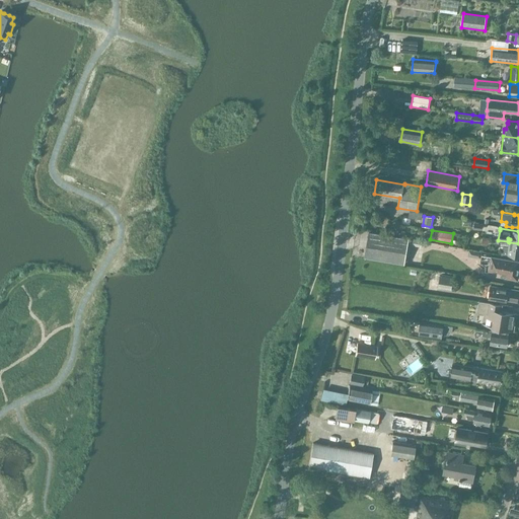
[(369,232),(365,256),(404,264),(408,244),(421,247),(422,240),(409,238),(408,239),(405,238),(401,238),(369,232)]
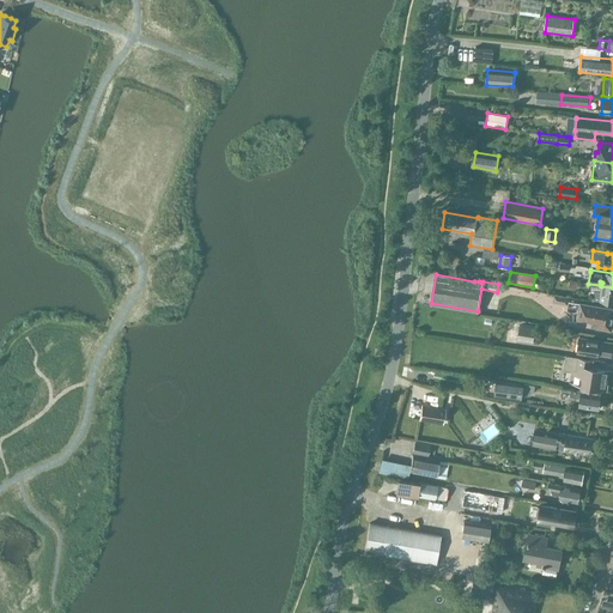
[(612,302),(612,287),(601,286),(601,291),(594,291),(593,299),(599,301),(612,302)]
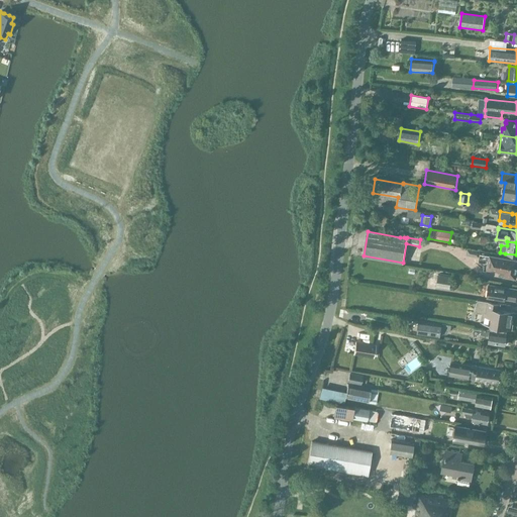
[(491,255),(490,255),(481,253),(479,263),(485,264),(484,271),(486,273),(488,271),(488,270),(488,269),(500,272),(499,276),(516,279),(516,273),(516,261),(491,255)]
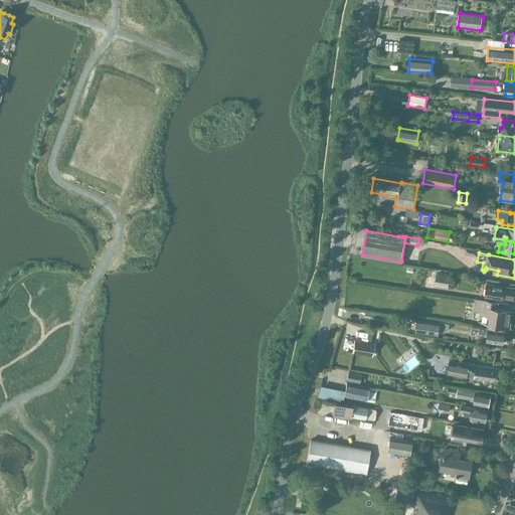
[(449,275),(438,273),(438,274),(436,286),(449,288),(451,276),(449,276),(449,275)]
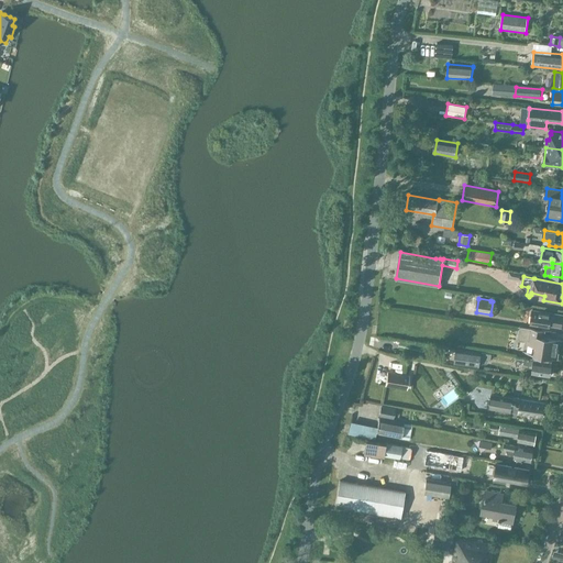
[(562,328),(562,318),(562,313),(532,309),(530,322),(562,328)]
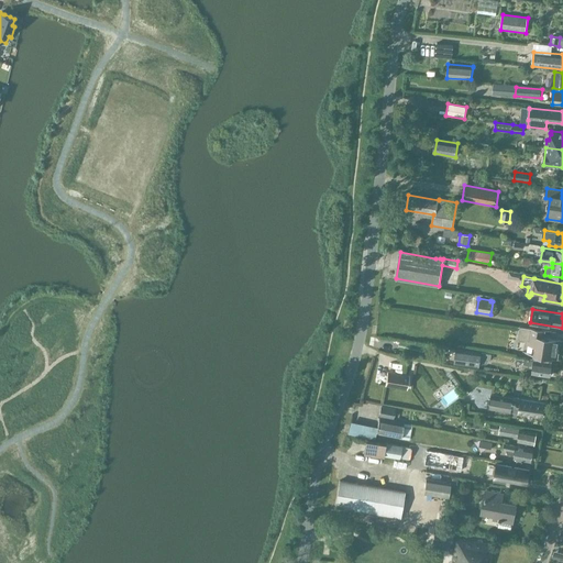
[(558,359),(560,341),(544,339),(545,331),(531,329),(520,327),(518,339),(529,341),(528,345),(532,346),(531,354),(558,359)]
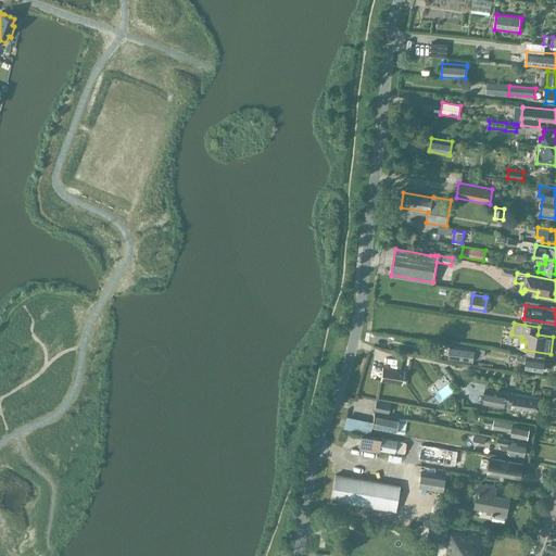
[(474,363),(476,348),(451,344),(449,358),(474,363)]
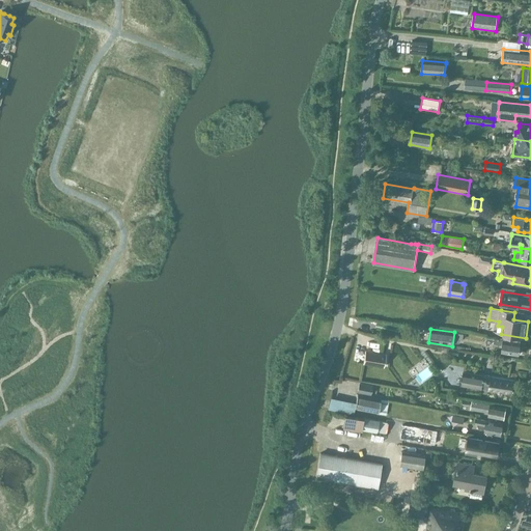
[(519,355),(521,342),(496,338),(494,346),(503,348),(502,353),(519,355)]
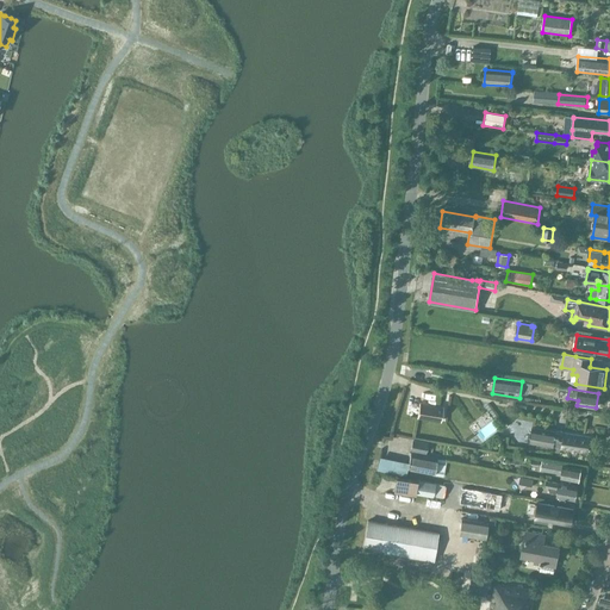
[(441,423),(443,406),(421,403),(417,419),(441,423)]
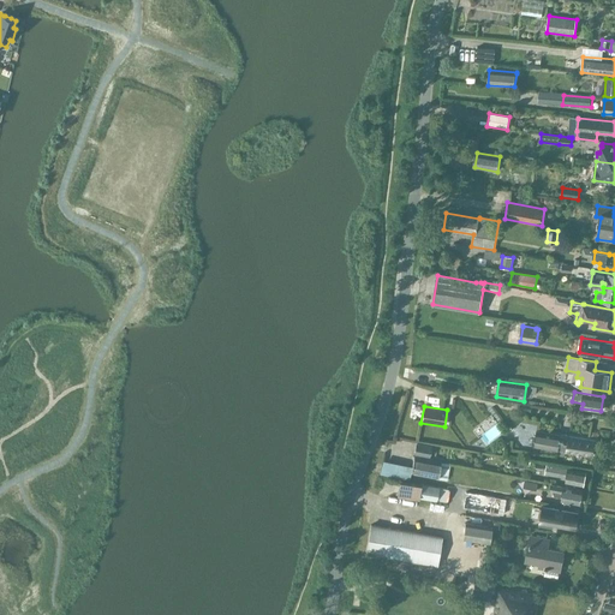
[(560,435),(537,431),(535,446),(559,449),(559,447),(567,448),(567,452),(592,457),(596,441),(568,437),(568,435),(560,434),(560,435)]
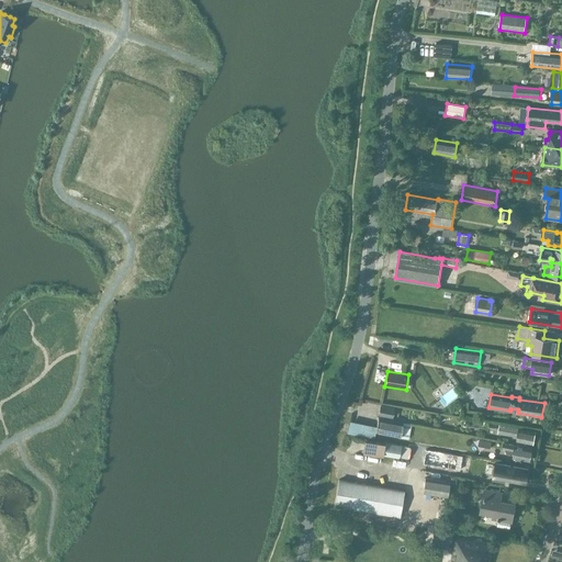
[(392,418),(393,415),(394,407),(381,405),(379,415),(392,418)]
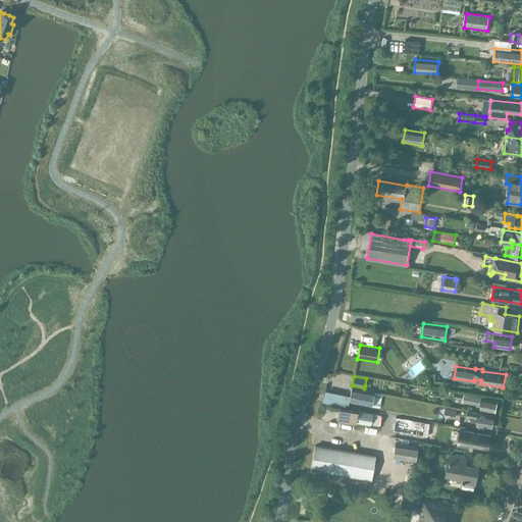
[(382,395),(352,387),(351,397),(337,394),(335,406),(349,408),(350,402),(379,408),(382,395)]
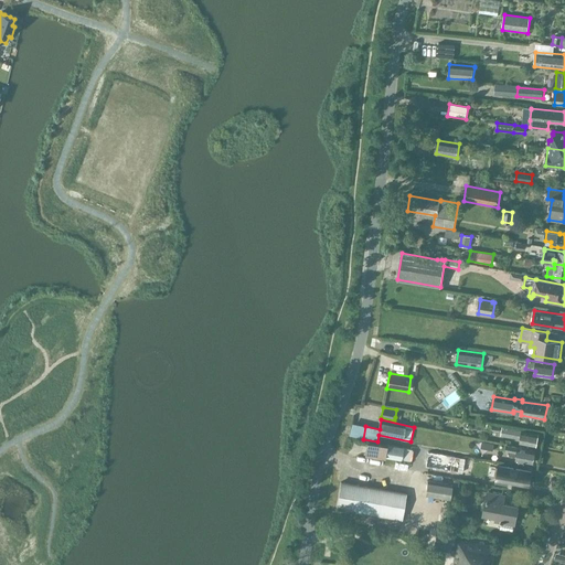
[(536,446),(539,434),(502,426),(501,435),(521,439),(520,443),(536,446)]
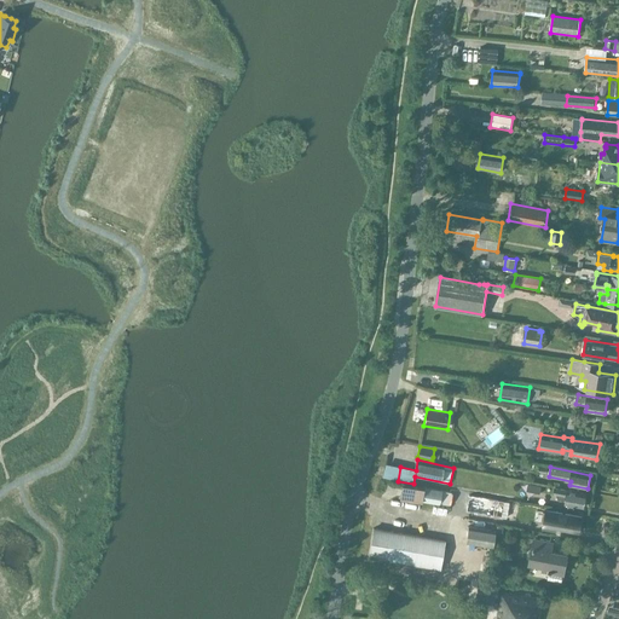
[(449,505),(451,492),(450,492),(441,491),(424,487),(401,484),(400,498),(422,502),(422,501),(439,504),(449,505)]
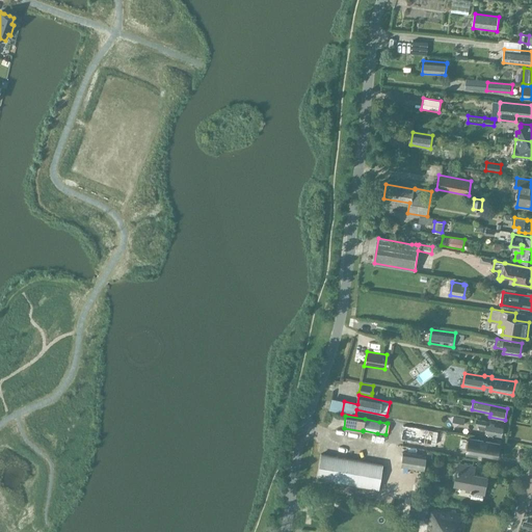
[(502,436),(504,424),(477,419),(476,425),(479,425),(478,429),(486,430),(485,433),(502,436)]
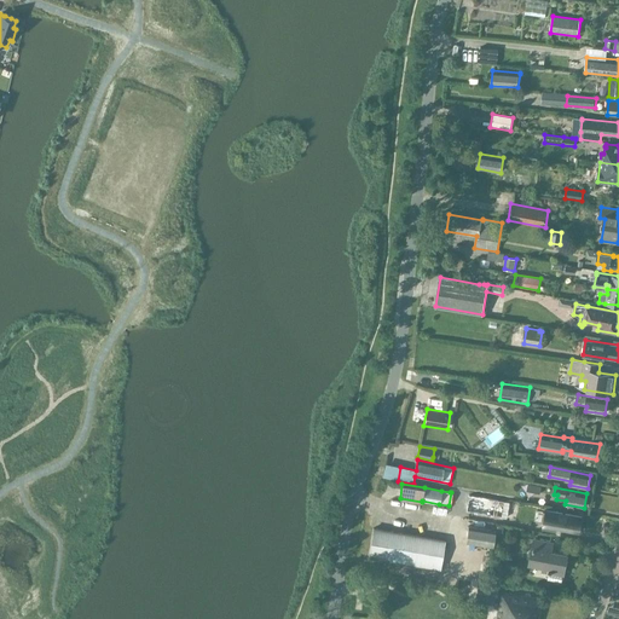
[(508,503),(469,496),(467,512),(516,520),(520,501),(509,499),(508,503)]
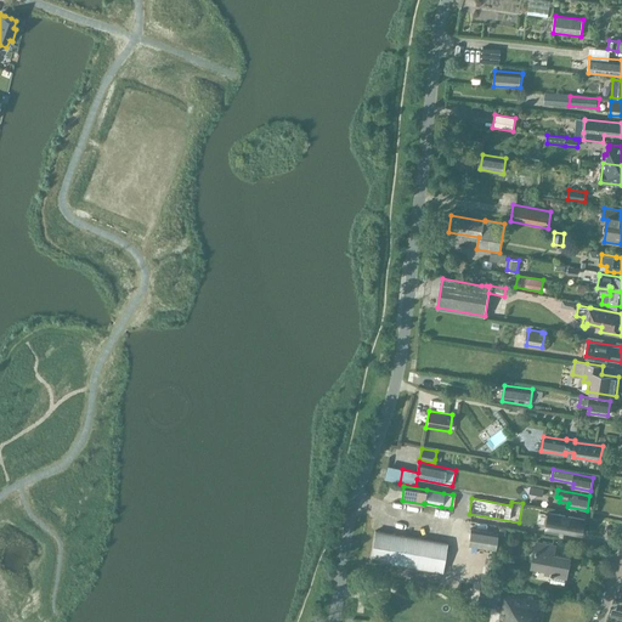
[(582,535),(584,520),(549,514),(546,531),(567,535),(567,532),(582,535)]
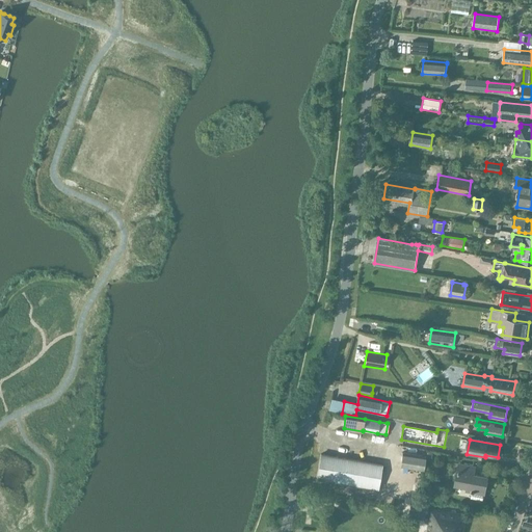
[(424,471),(426,457),(403,453),(401,467),(424,471)]
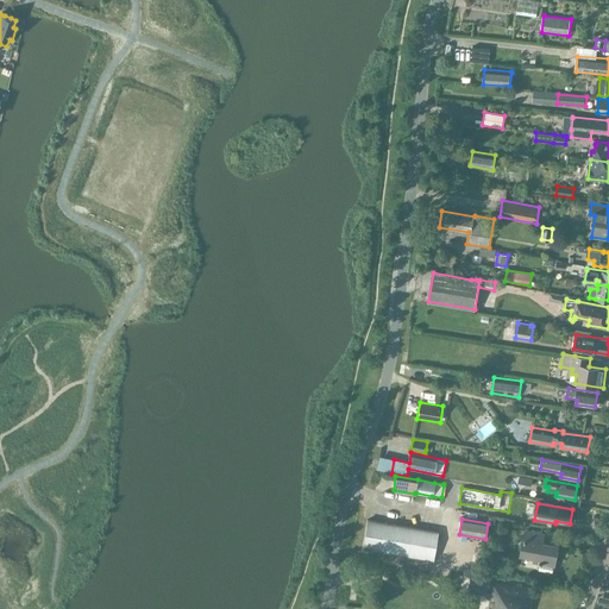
[(363,548),(415,557),(420,529),(368,520),(363,548)]
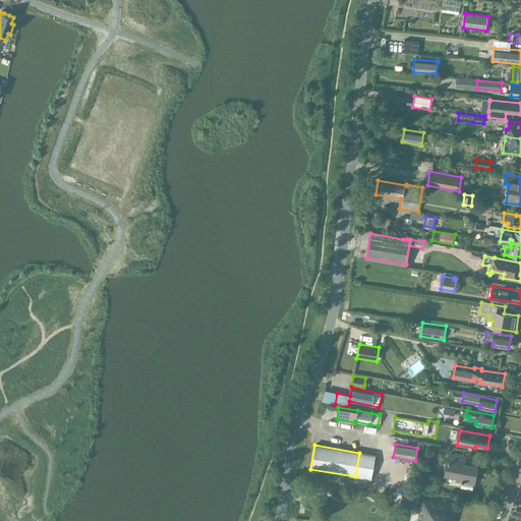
[(450,454),(446,475),(454,476),(454,475),(458,476),(457,480),(463,481),(462,487),(473,489),(474,483),(477,467),(464,464),(465,457),(463,457),(464,452),(456,450),(455,455),(450,454)]
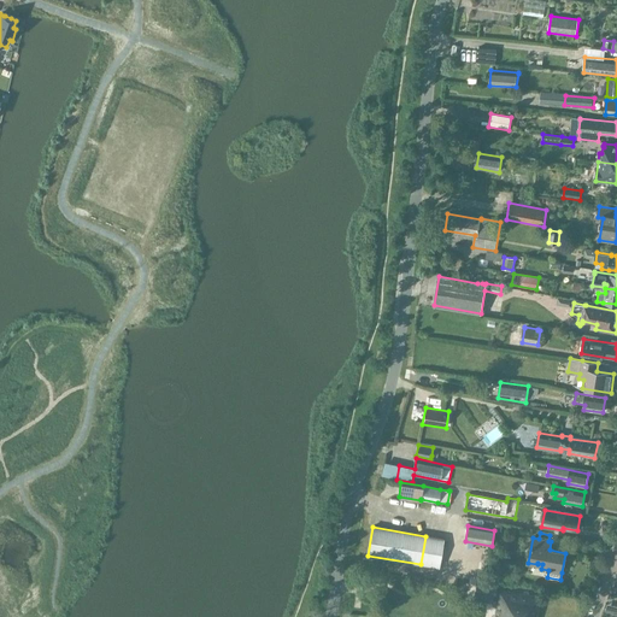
[(425,536),(421,564),(439,568),(444,539),(425,536)]
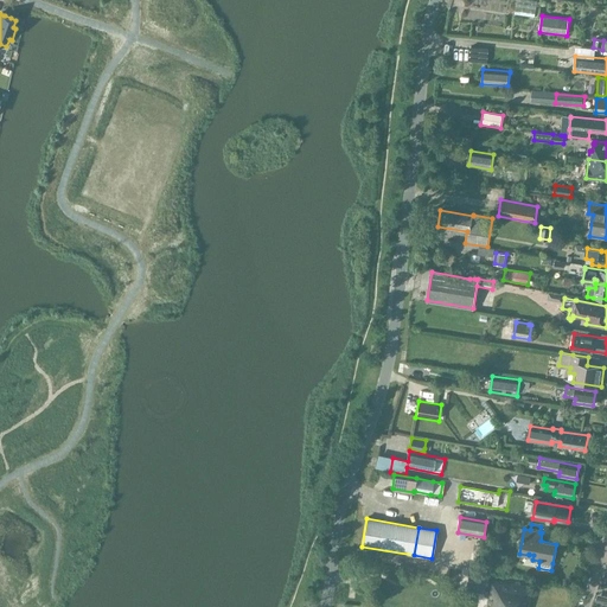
[(486,586),(489,574),(468,572),(467,582),(486,586)]
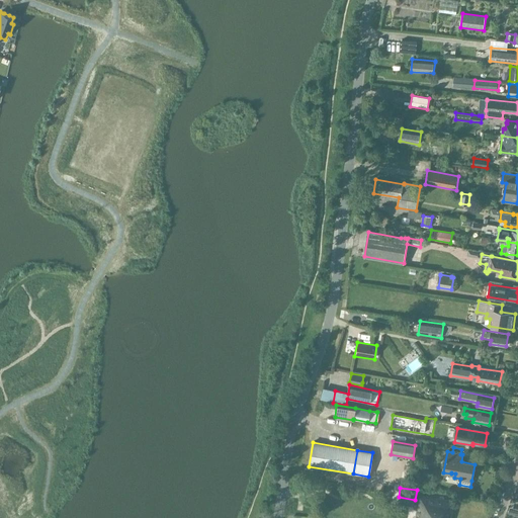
[(449,517),(452,501),(419,496),(415,517),(449,517)]
